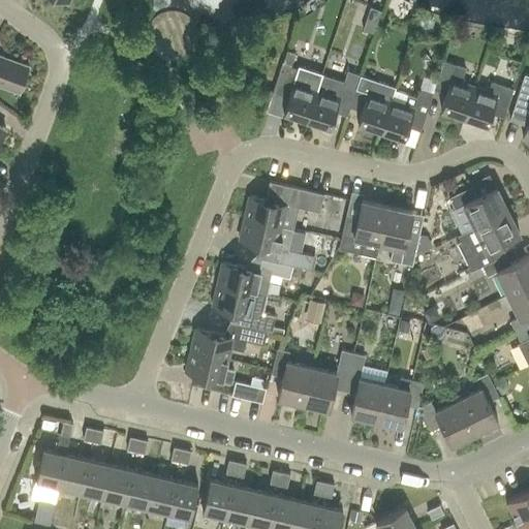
[(375,33),(382,10),(372,7),(364,29),(375,33)]
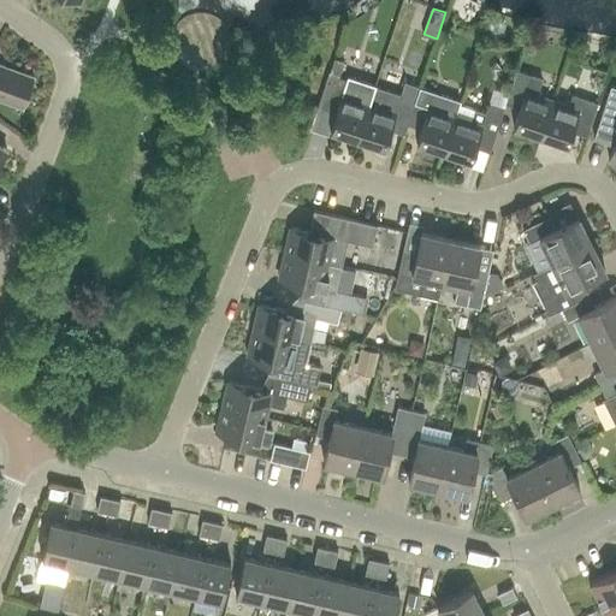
[(339,76),(344,61),(335,58),(330,72),(339,76)]
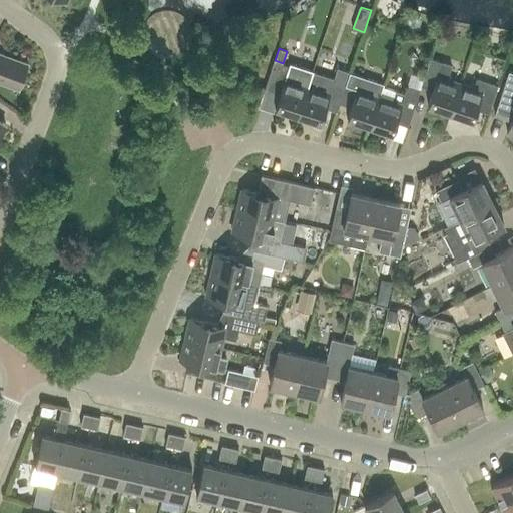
[(0,82),(19,89),(28,64),(0,53),(0,82)]
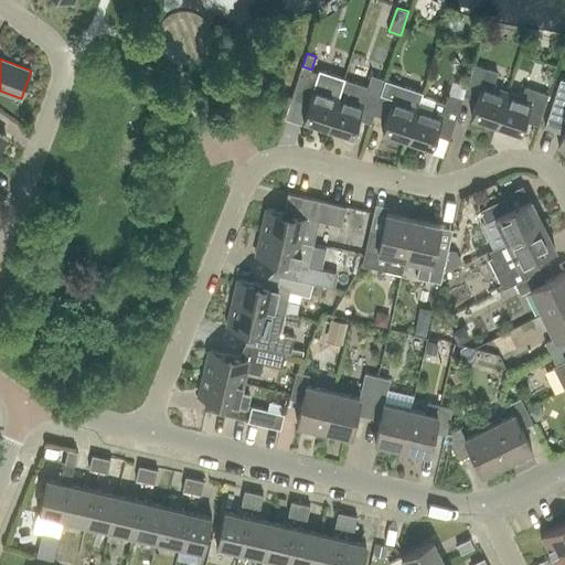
[(497,125),(508,91),(483,83),(488,68),(475,64),(464,95),(477,99),(471,116),(497,125)]
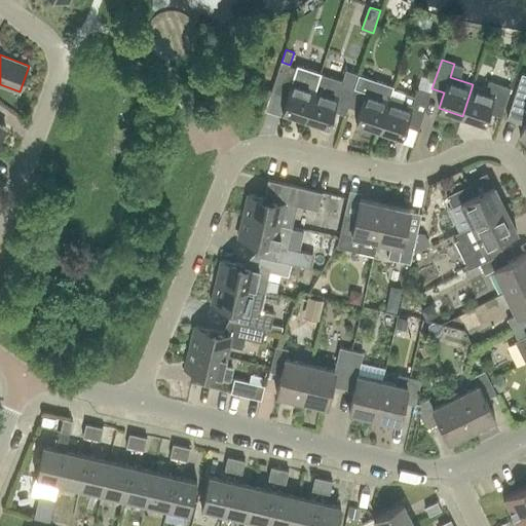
[(305,119),(315,87),(293,80),(297,69),(282,64),(272,90),(288,96),(283,111),(305,119)]
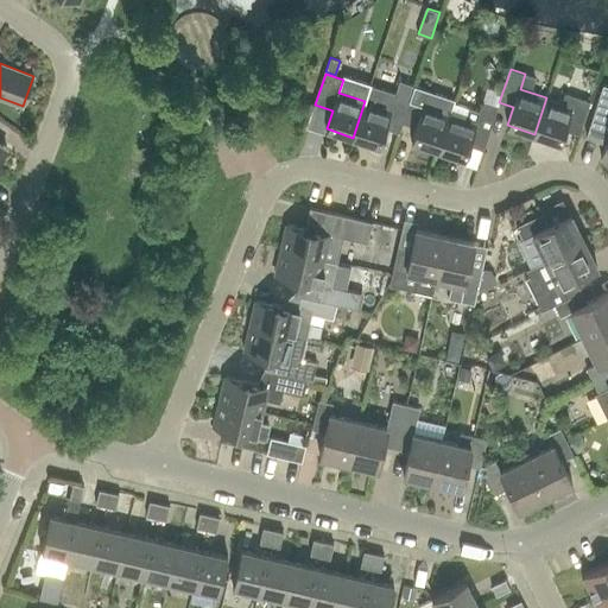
[(400,133),(403,124),(415,87),(400,82),(397,94),(371,86),(366,102),(365,101),(353,138),(380,146),(386,128),(400,133)]
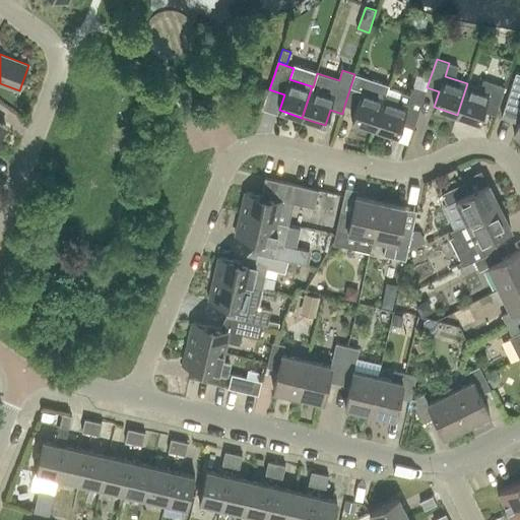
[(519,136),(519,73),(516,72),(502,117),(518,123),(515,135),(519,136)]
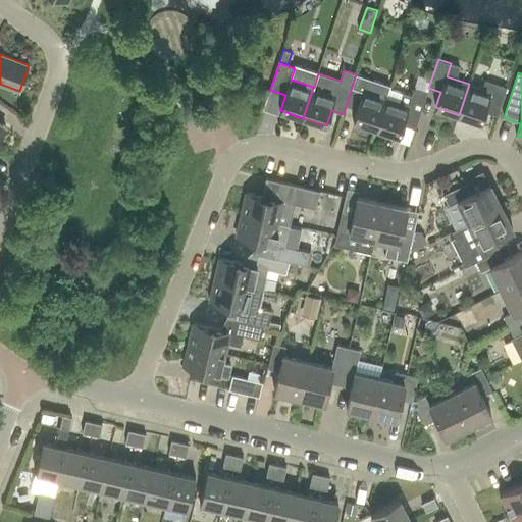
[(376,128),(386,98),(389,89),(390,86),(368,79),(356,74),(346,106),(358,110),(354,121),(376,128)]
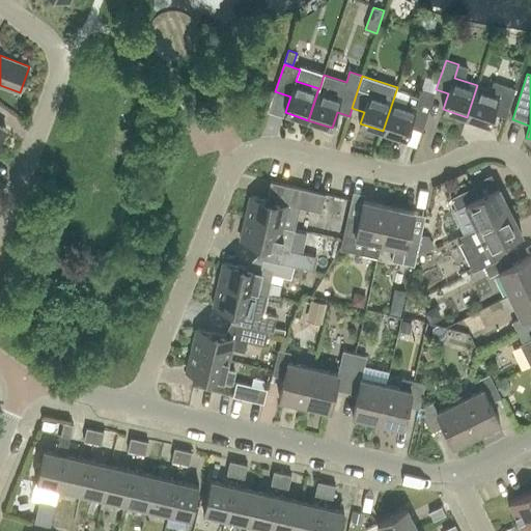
[(506,117),(515,89),(494,82),(491,90),(477,85),(467,117),(490,124),(494,113),(506,117)]
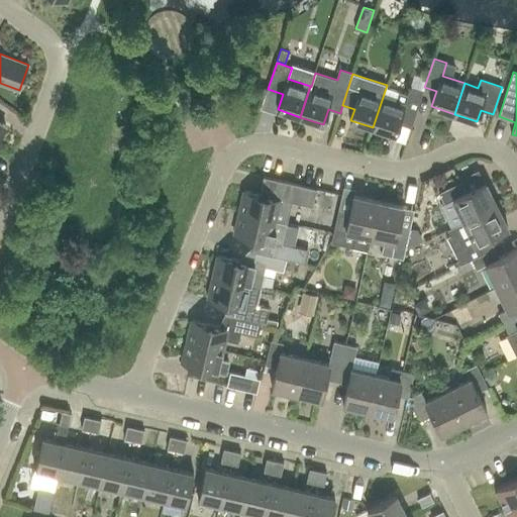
[(424,90),(411,86),(408,95),(386,88),(383,97),(373,127),(395,135),(399,123),(411,127),(424,90)]
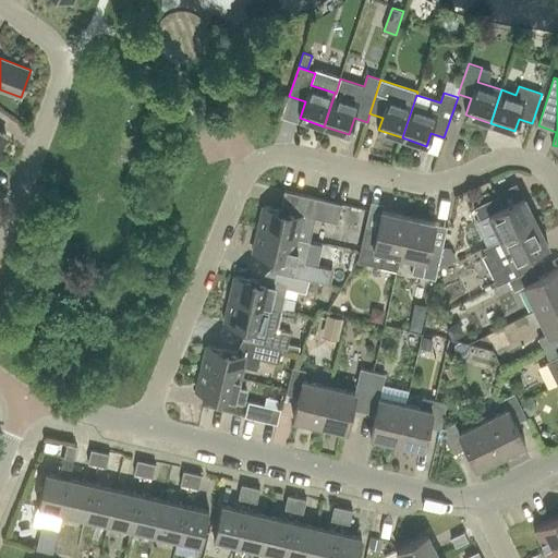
[(310,241),(315,218),(338,222),(342,204),(306,195),(302,214),(265,206),(259,229),(310,241)]
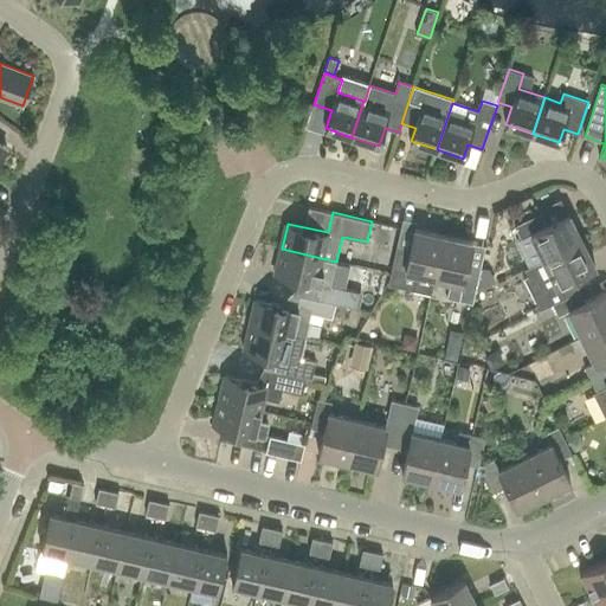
[(532,233),(545,259),(582,240),(569,214),(547,225),(541,213),(515,226),(521,238),(532,233)]
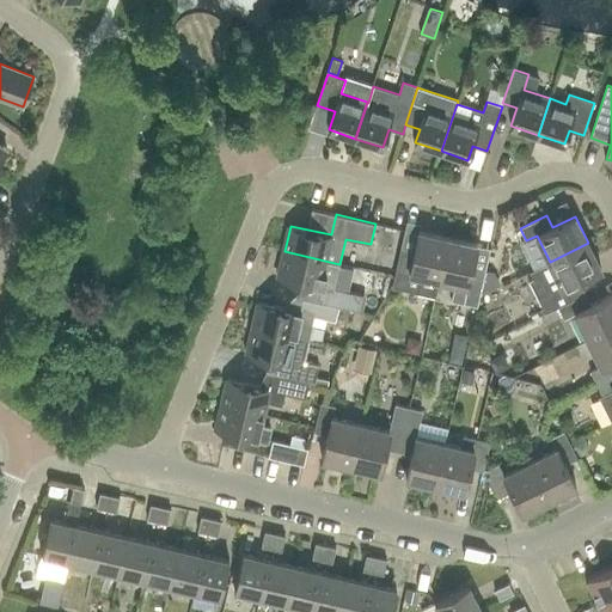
[(435,297),(439,280),(448,238),(420,231),(415,250),(402,246),(392,287),(407,291),(435,297)]
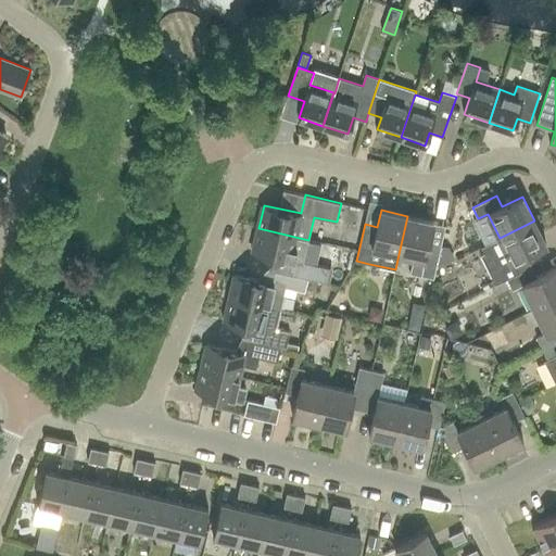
[(436,268),(441,247),(429,243),(433,222),(407,216),(399,254),(414,257),(411,273),(434,278),(436,268)]
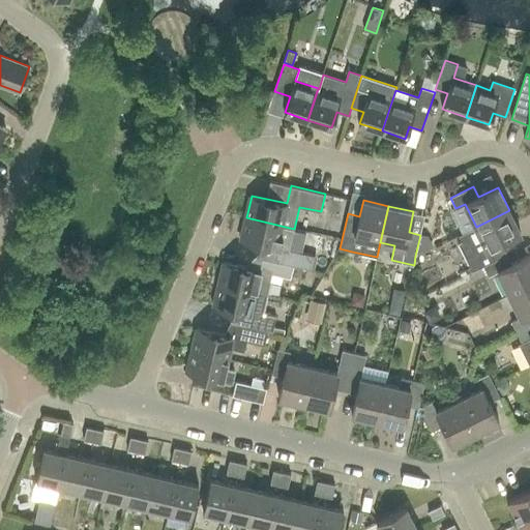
[(521,234),(509,210),(476,227),(460,235),(462,241),(459,242),(472,270),(483,265),(484,265),(507,254),(502,243),(521,234)]
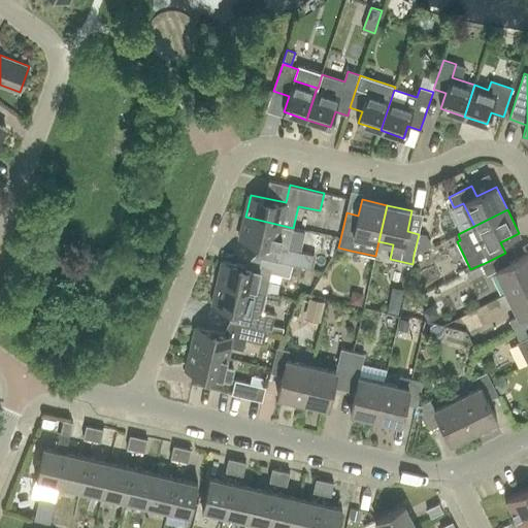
[(289,249),(293,228),(245,217),(240,239),(281,249),(277,261),(293,264),(309,268),(312,255),(289,249)]
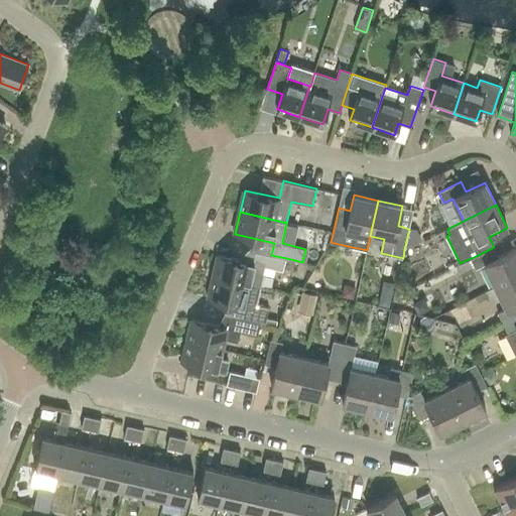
[(417,230),(409,229),(404,249),(421,241),(417,230)]
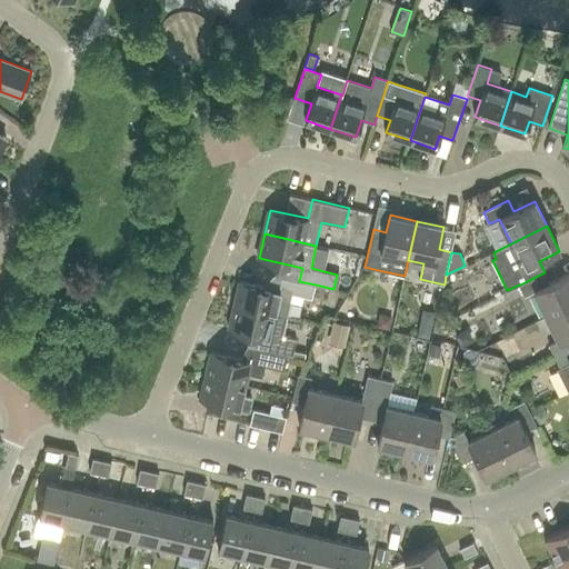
[(568,273),(550,283),(545,272),(520,285),(525,296),(535,291),(547,316),(568,305),(568,273)]
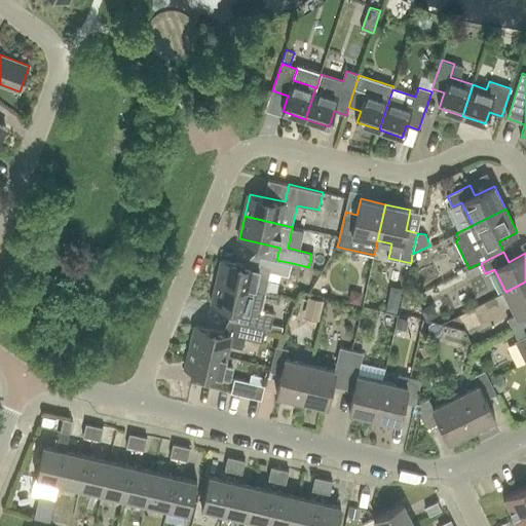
[(265,293),(270,271),(289,275),(292,263),(276,260),(261,257),(258,268),(223,260),(218,282),(265,293)]
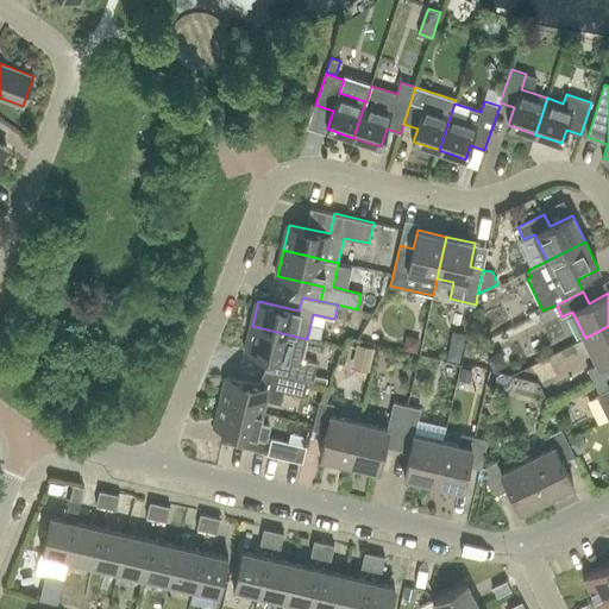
[(302,359),(307,339),(252,326),(246,352),(287,362),(283,374),(283,375),(307,381),(313,382),(318,363),(302,359)]
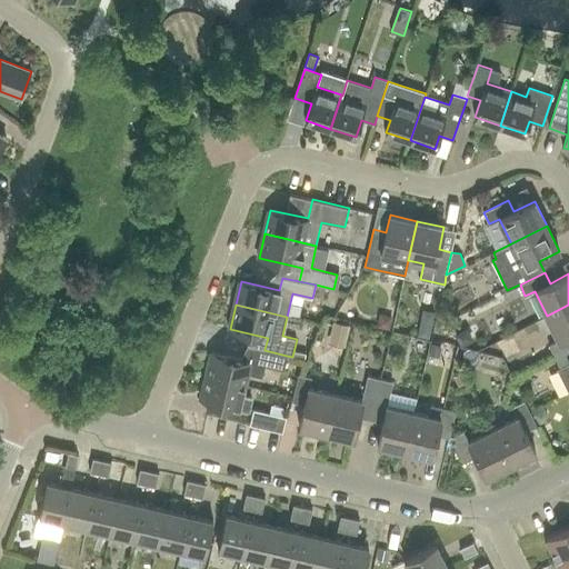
[(568,305),(547,316),(559,340),(549,345),(555,357),(568,349),(568,305)]
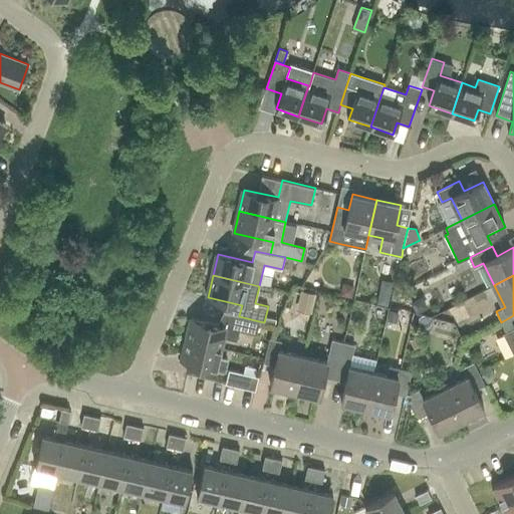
[(394,281),(383,279),(377,302),(389,305),(394,281)]
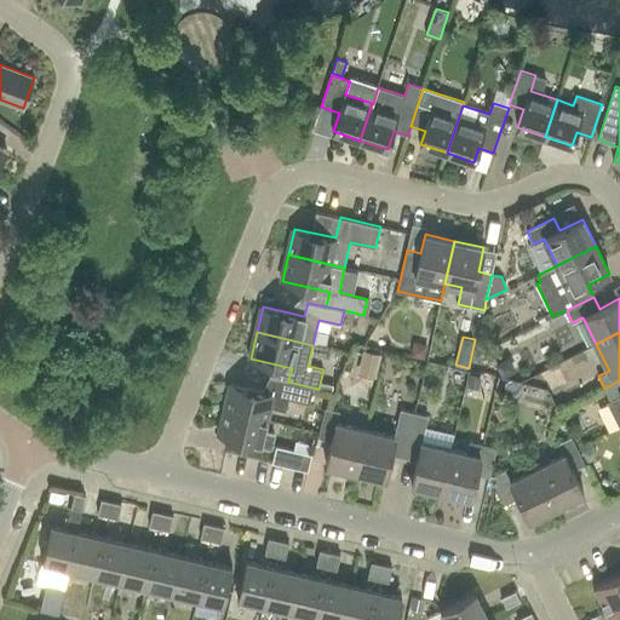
[(425,359),(429,345),(422,343),(413,348),(411,356),(425,359)]
